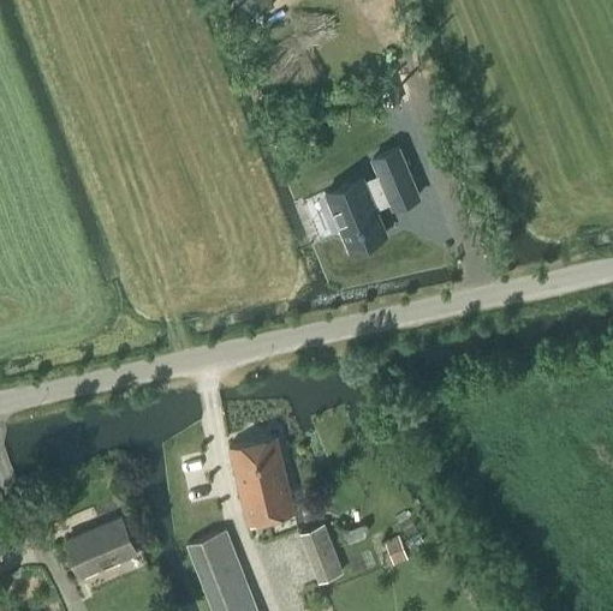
[(363,204),(372,222),(396,211),(385,189),(393,185),(397,191),(416,183),(399,145),(381,153),(384,159),(376,162),(375,160),(335,177),(350,210),(363,204)]
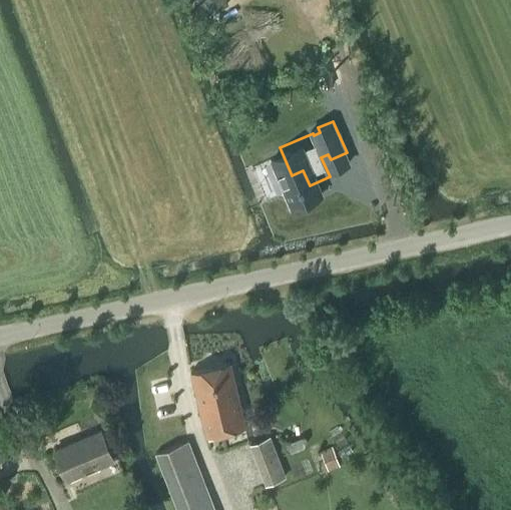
[(208,438),(246,429),(231,365),(192,375),(208,438)]
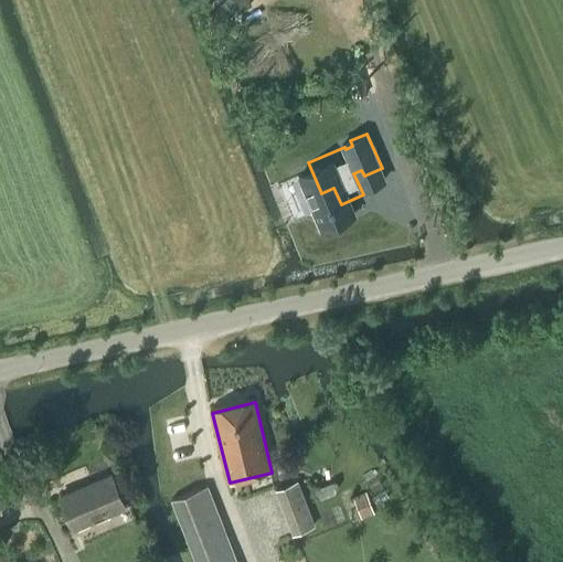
[(75,532),(126,510),(112,478),(62,499),(75,532)]
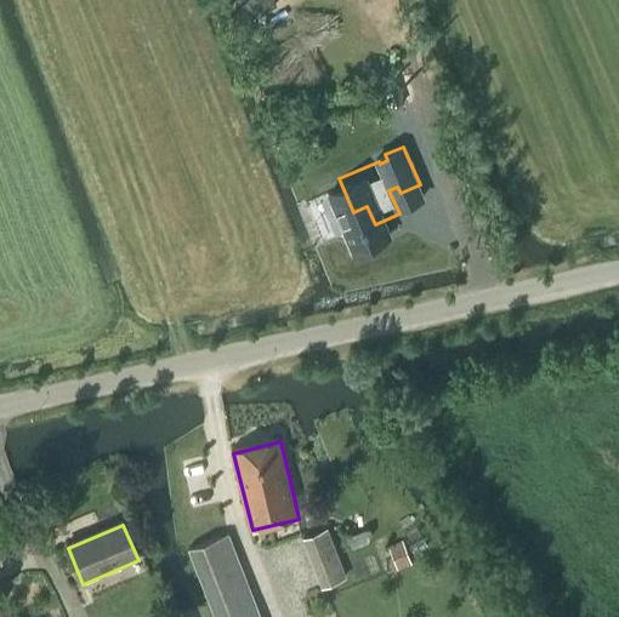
[(348,581),(329,531),(305,541),(323,590),(348,581)]
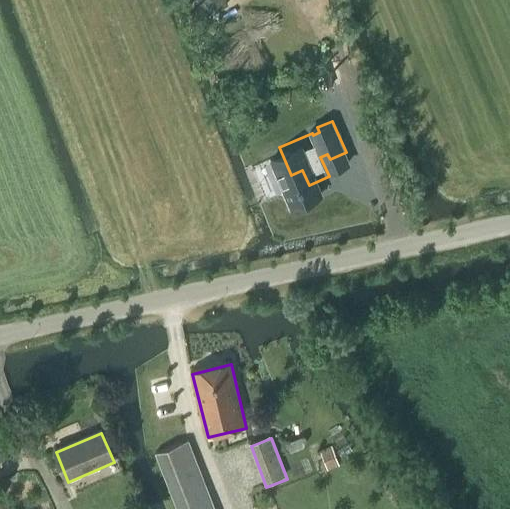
[(215,508),(189,441),(158,453),(179,508),(215,508)]
